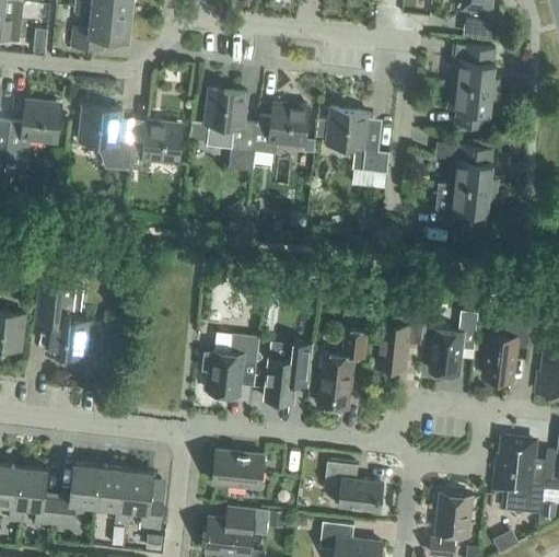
[(3,20),(4,0),(0,0),(0,38),(16,41),(19,22),(3,20)]
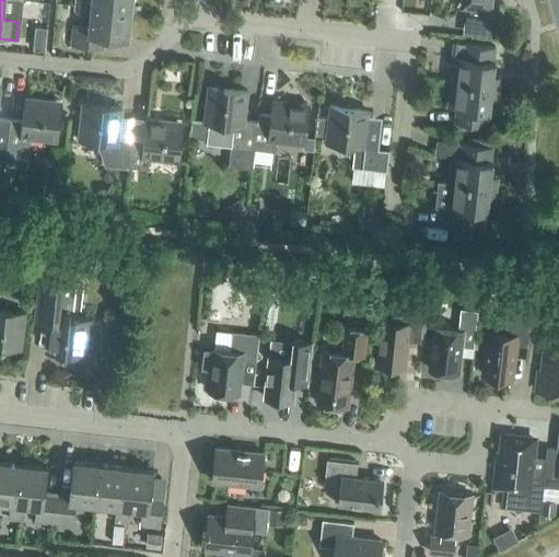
[(132,13),(132,0),(93,0),(93,3),(78,2),(77,13),(92,14),(93,9),(132,13)]
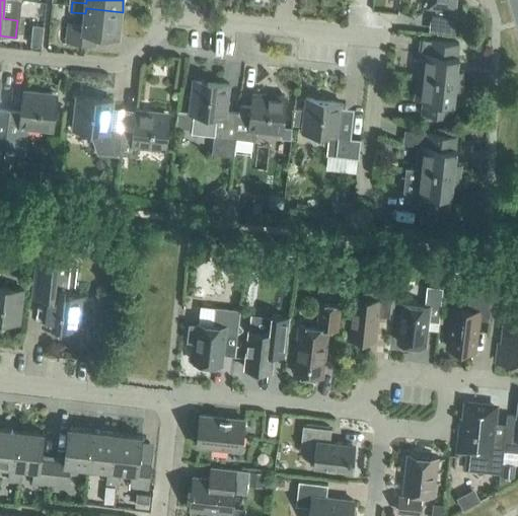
[(454,12),(455,0),(437,0),(436,10),(454,12)]
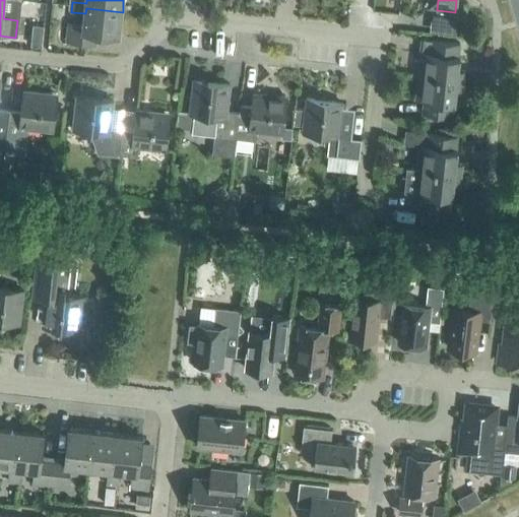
[(120,37),(123,12),(86,8),(85,13),(84,27),(69,25),(67,44),(96,47),(99,35),(120,37)]
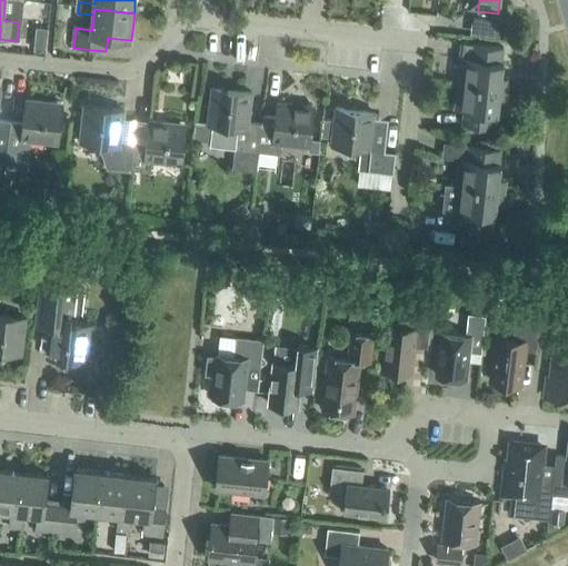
[(477,36),(502,39),(506,17),(480,12),(477,36)]
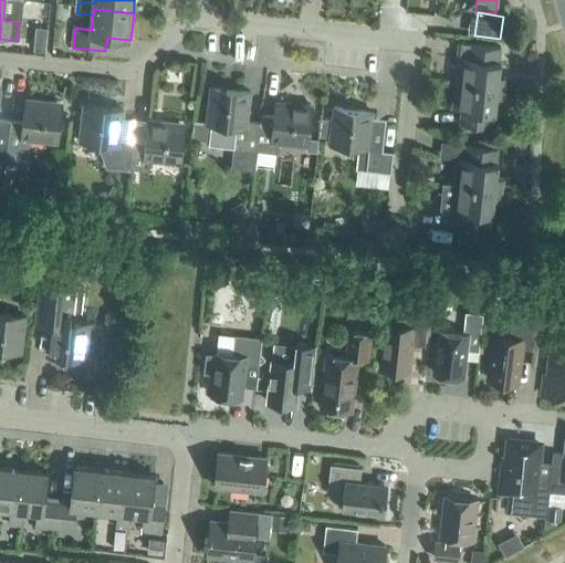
[(35,53),(48,54),(49,39),(50,32),(38,31),(35,53)]
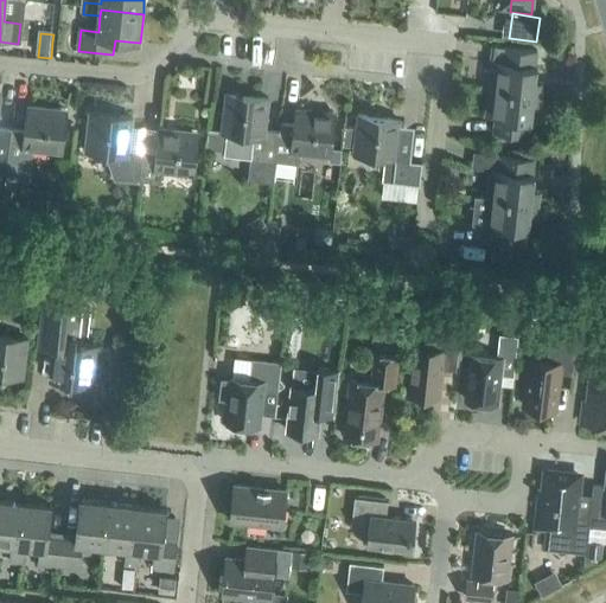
[(491,64),(489,91),(541,97),(543,87),(535,85),(537,69),(535,69),(537,53),(504,50),(503,65),(491,64)]
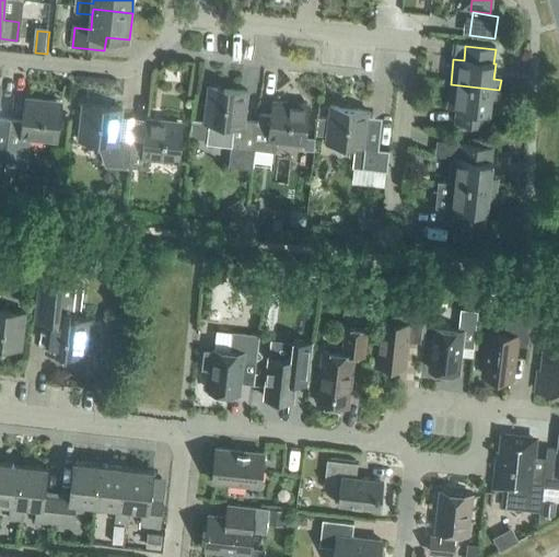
[(498,101),(499,90),(451,84),(447,111),(457,112),(456,126),(487,129),(488,115),(490,115),(491,100),(498,101)]
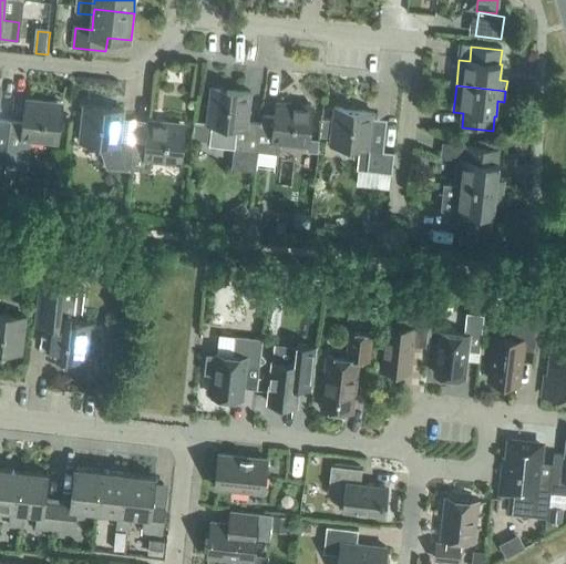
[(248,124),(251,94),(212,90),(208,125),(198,124),(196,142),(212,143),(211,149),(235,152),(233,171),(257,173),(259,154),(261,126),(248,124)]
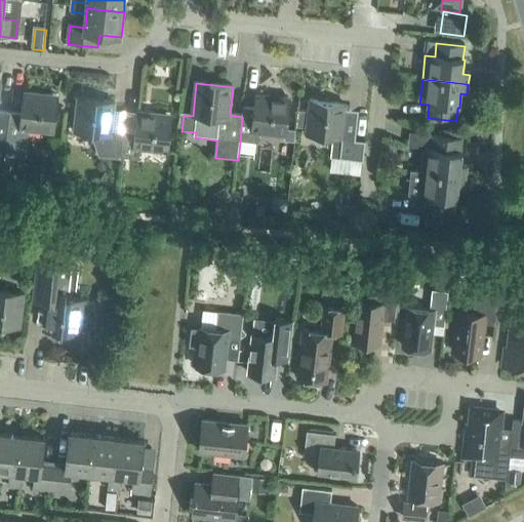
[(7,139),(10,114),(0,112),(0,92),(1,85),(0,84),(0,156),(5,157),(7,139)]
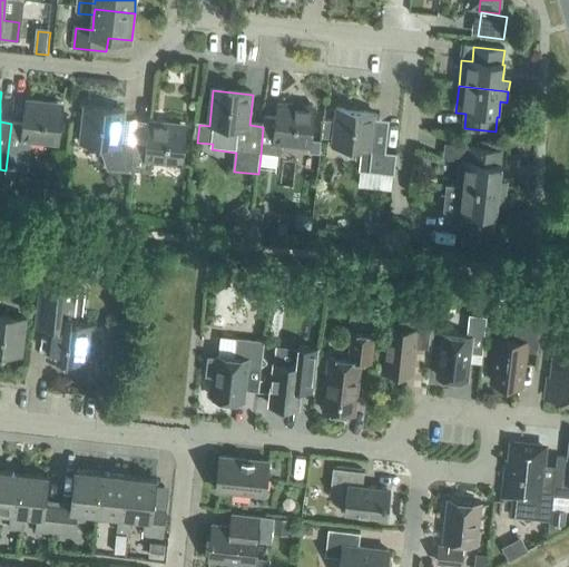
[(25,125),(11,124),(8,152),(6,170),(28,173),(31,143),(58,146),(62,106),(27,101),(25,125)]
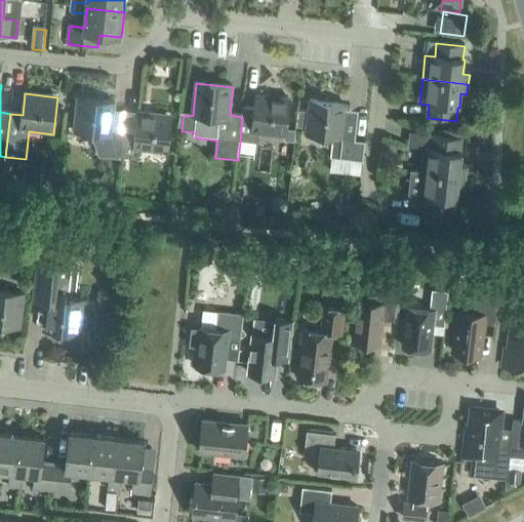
[(254,118),(242,117),(240,143),(259,145),(260,134),(285,136),(289,101),(256,96),(254,118)]
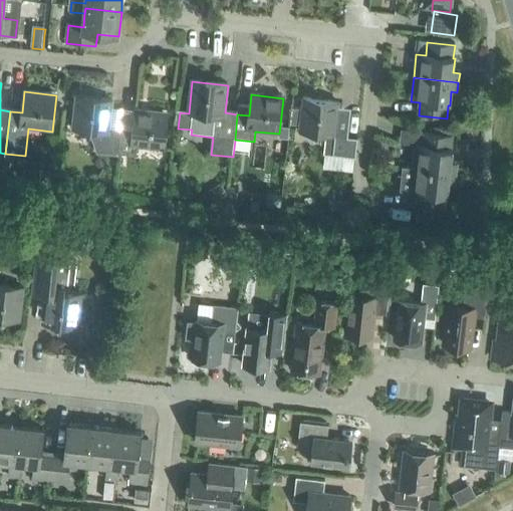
[(76,97),(73,130),(99,133),(97,153),(118,156),(121,131),(109,129),(112,101),(76,97)]
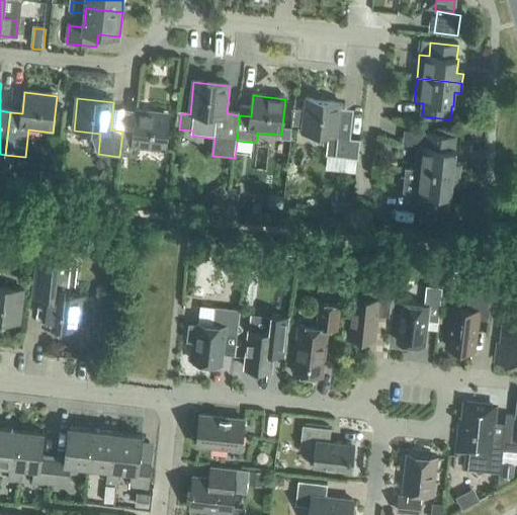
[(327,157),(359,160),(361,142),(351,141),(351,134),(339,133),(342,105),(306,101),(305,112),(294,110),(292,126),(303,127),(302,134),(329,136),(327,157)]
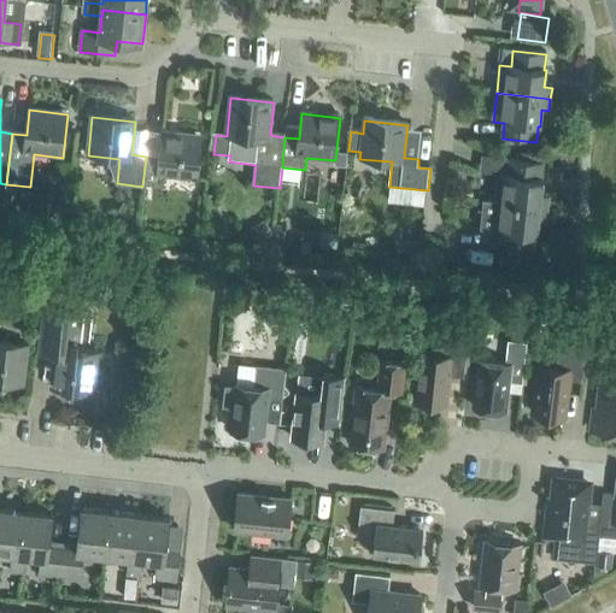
[(197,181),(200,155),(201,137),(163,133),(160,158),(146,157),(142,187),(166,189),(168,177),(197,181)]
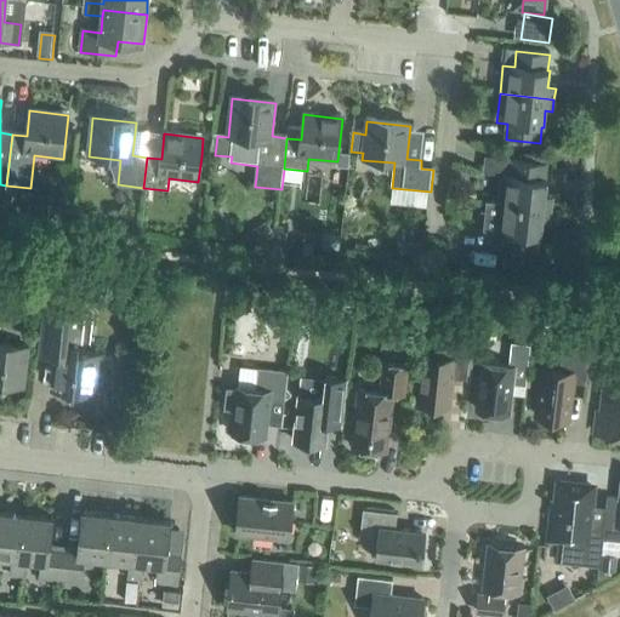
[(348,170),(351,156),(339,155),(337,161),(337,169),(348,170)]
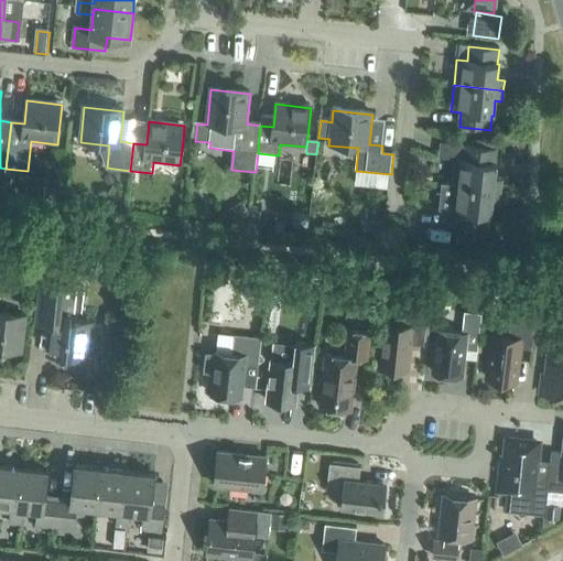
[(454,161),(452,186),(501,192),(501,181),(495,180),(497,165),(495,165),(497,151),(466,147),(464,162),(454,161)]
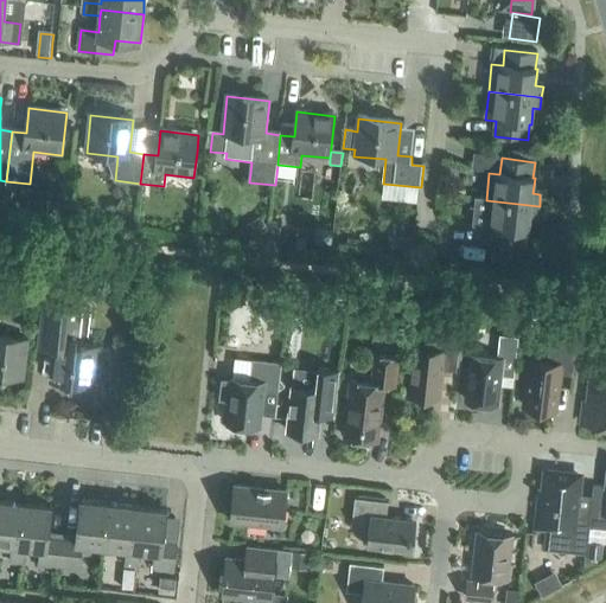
[(530,216),(538,217),(540,206),(486,200),(476,199),(472,226),(493,229),(492,244),(525,248),(527,232),(529,232),(530,216)]
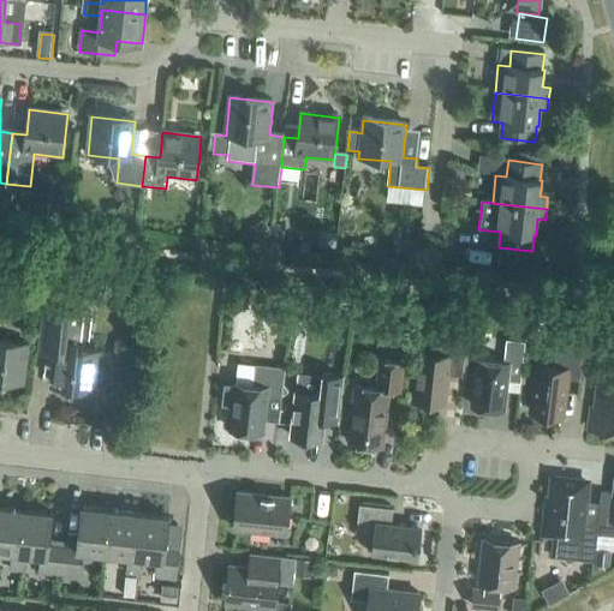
[(48,221),(65,222),(65,220),(66,208),(49,207),(48,219),(48,221)]
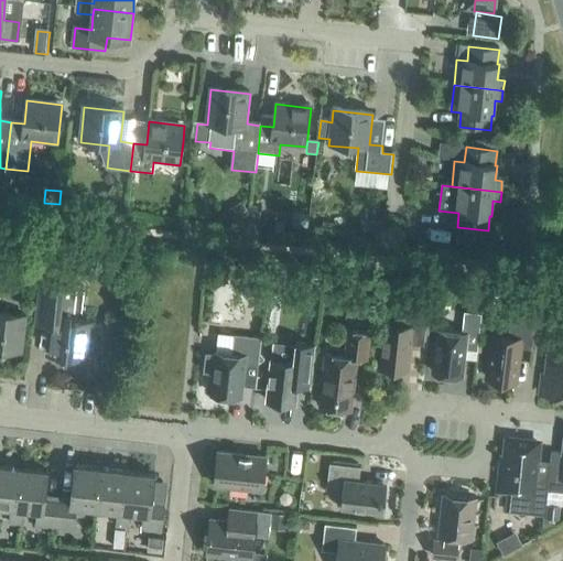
[(244,206),(230,214),(236,224),(249,216),(244,206)]
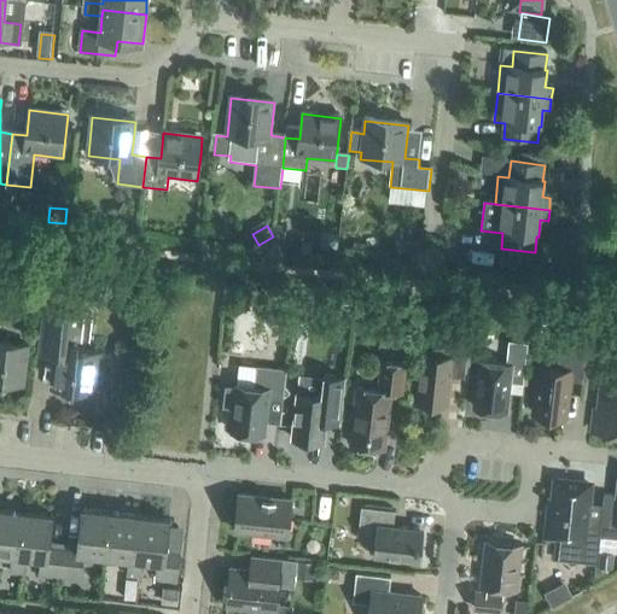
[(274,228),(272,246),(278,247),(281,247),(284,228),(274,228)]
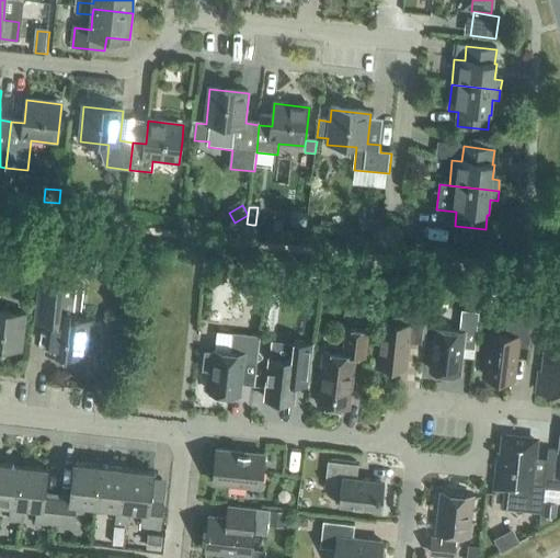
[(295,230),(306,231),(308,216),(295,214),(293,229),(295,230)]
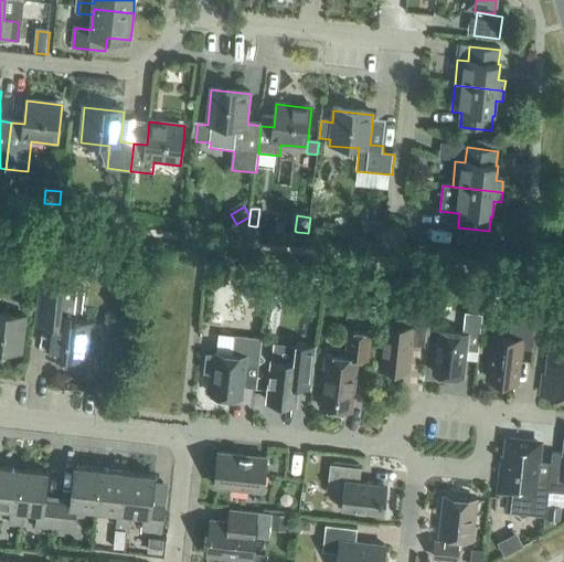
[(360,239),(383,241),(385,225),(362,223),(360,239)]
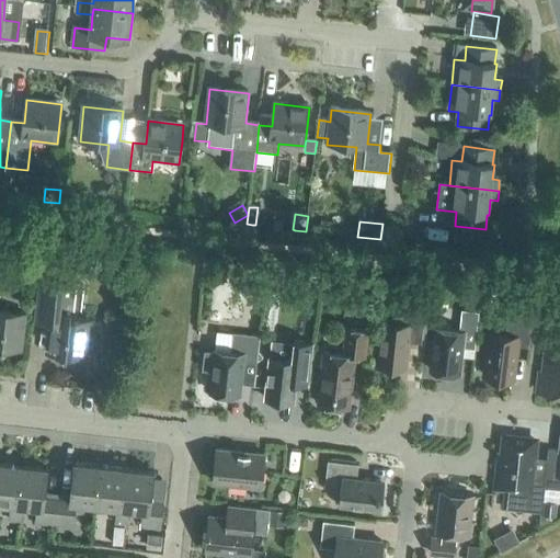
[(454,236),(453,251),(470,253),(472,238),(454,236)]
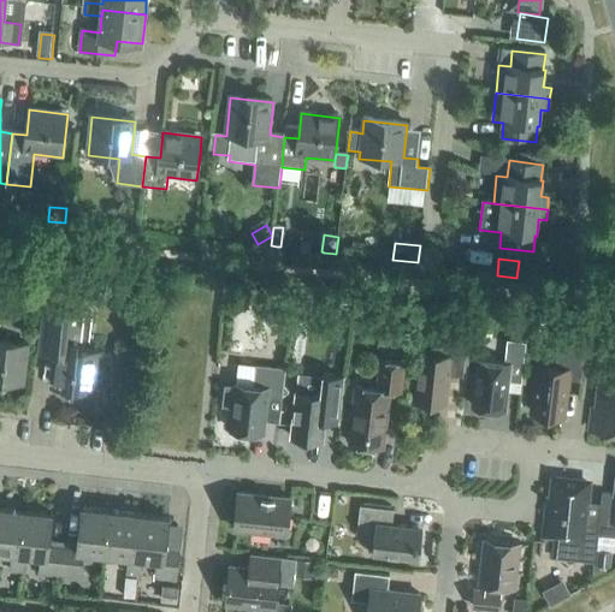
[(312,314),(314,297),(300,296),(297,313),(312,314)]
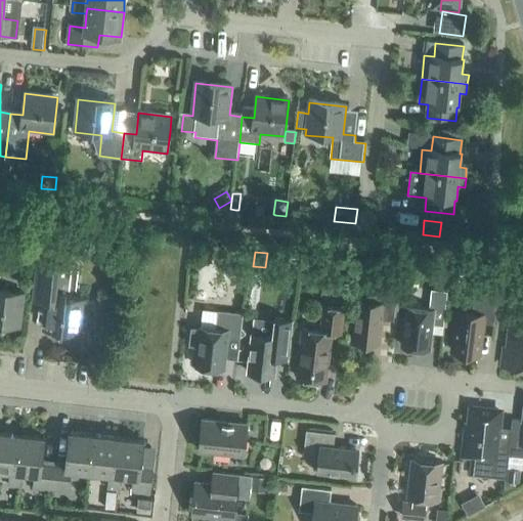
[(365,278),(366,264),(350,262),(349,276),(365,278)]
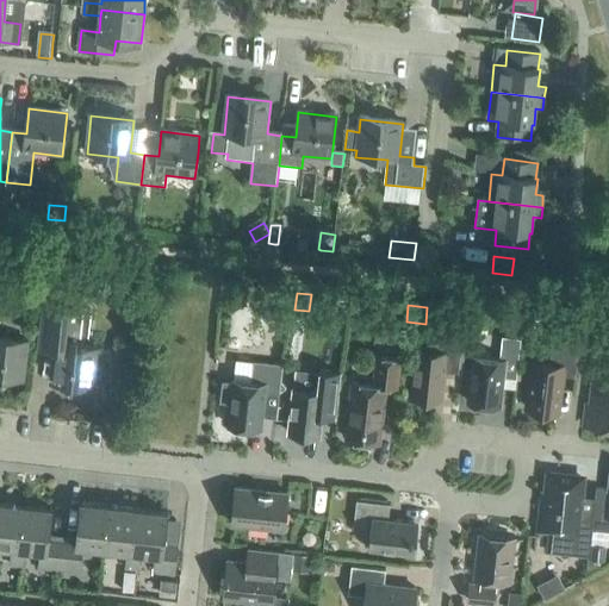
[(79,316),(43,312),(39,350),(54,353),(51,385),(93,389),(98,351),(75,349),(79,316)]
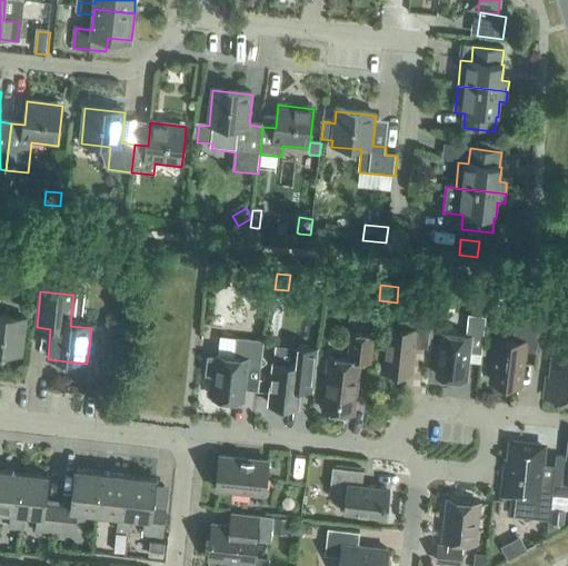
[(434,310),(446,311),(447,294),(435,293),(434,310)]
